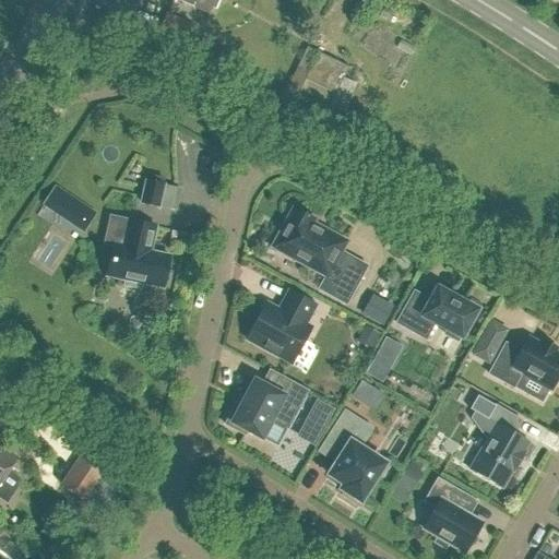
[(185,0),(210,11),(213,6),(216,7),(218,0),(185,0)]
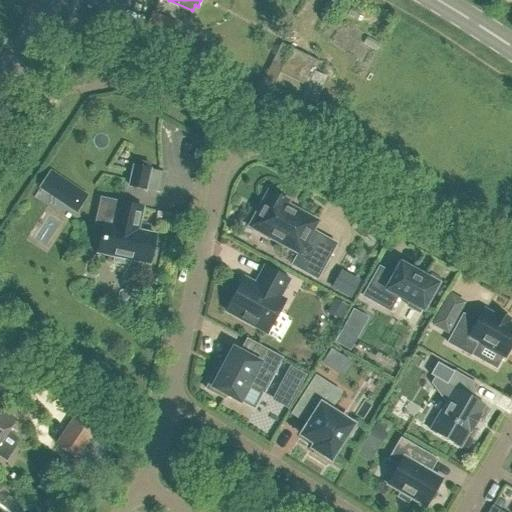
[(181,43),(187,30),(152,14),(146,28),(181,43)]
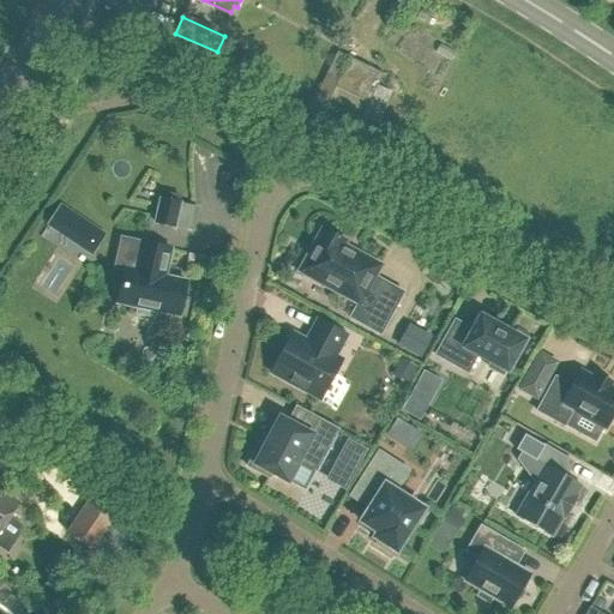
[(325,112),(355,127),(360,119),(375,126),(391,94),(377,86),(383,76),(374,71),(350,60),(325,112)]
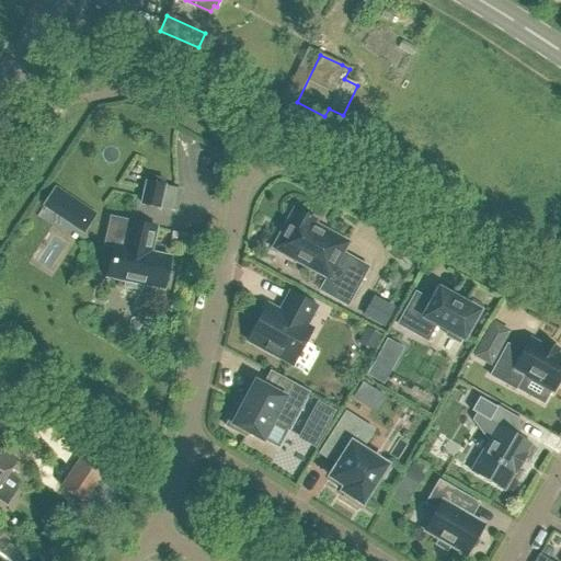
[(271,126),(282,130),(289,113),(278,109),(271,126)]
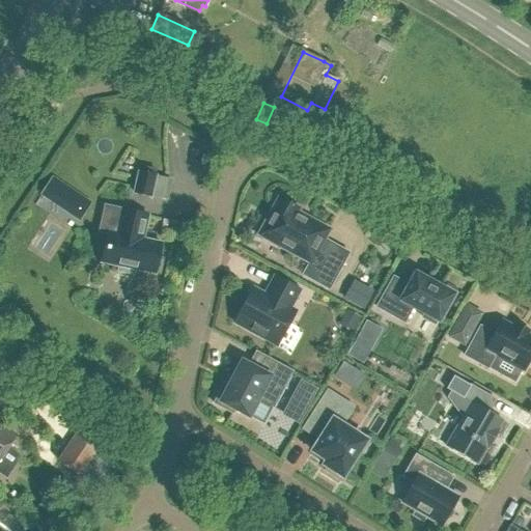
[(139,169),(134,192),(150,195),(156,172),(139,169)]
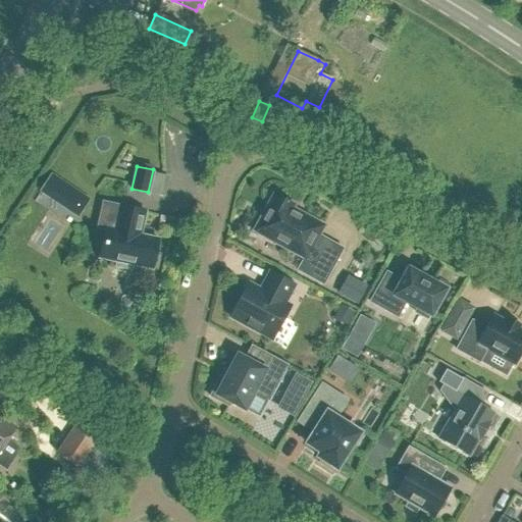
[(52,176),(42,192),(51,198),(61,181),(52,176)]
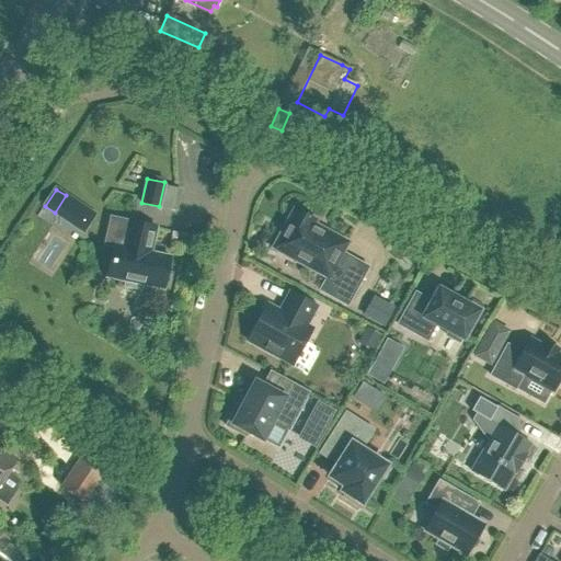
[(347,307),(368,268),(341,253),(346,244),(312,226),(315,221),(295,210),(274,249),(327,278),(319,292),(347,307)]
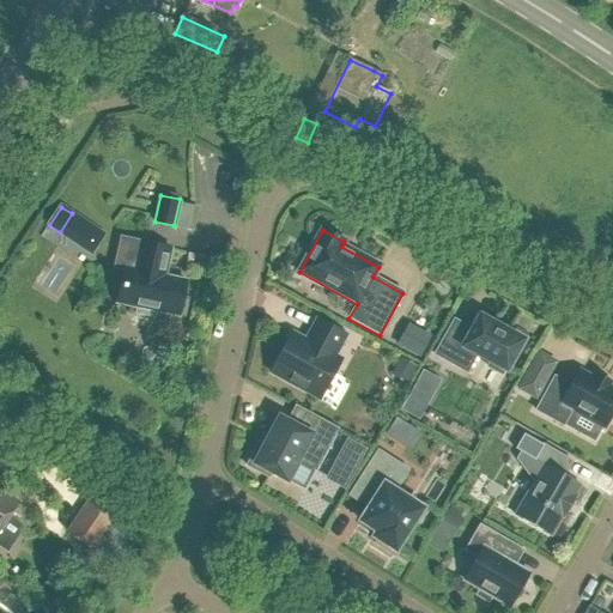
[(122,240),(115,269),(123,272),(116,304),(137,309),(135,315),(153,319),(156,313),(177,317),(186,283),(164,278),(170,250),(139,243),(122,240)]
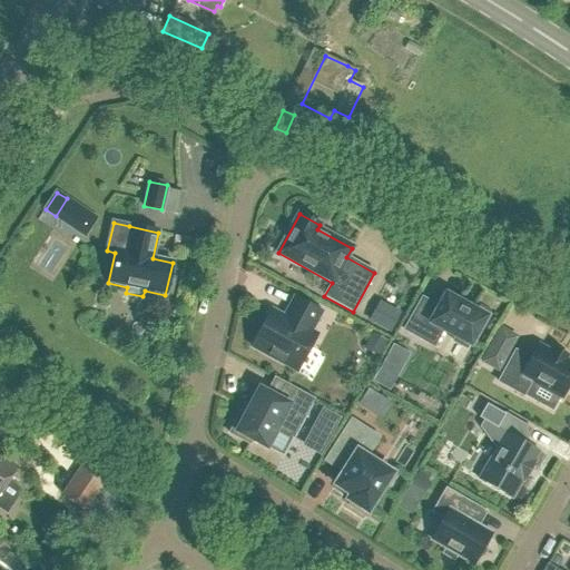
[(487,317),(444,294),(438,307),(422,300),(404,331),(433,346),(442,331),(455,338),(453,342),(465,349),(468,345),(470,346),(487,317)]
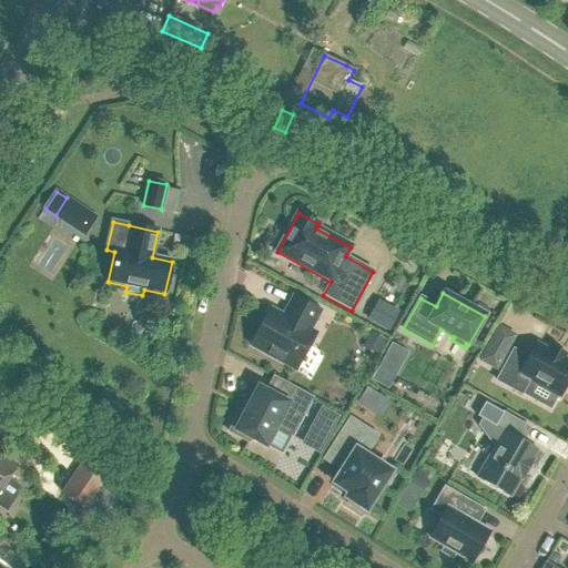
[(310,331),(320,312),(293,297),(283,315),(271,310),(251,346),(295,371),(315,334),(310,331)]
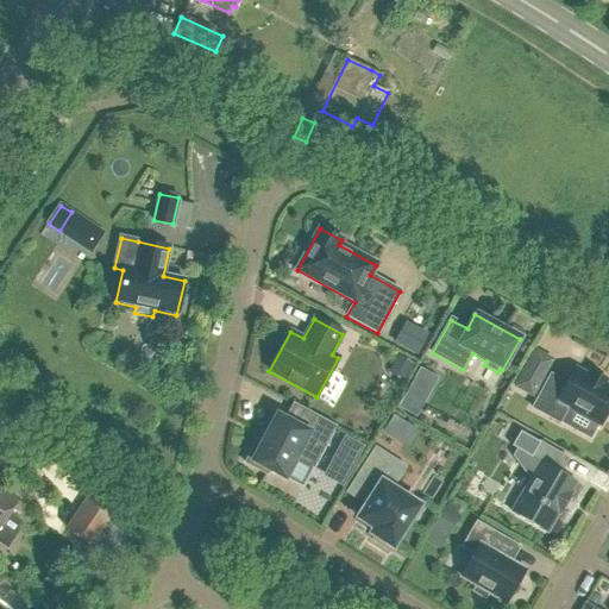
[(406,321),(394,341),(415,352),(426,332),(406,321)]
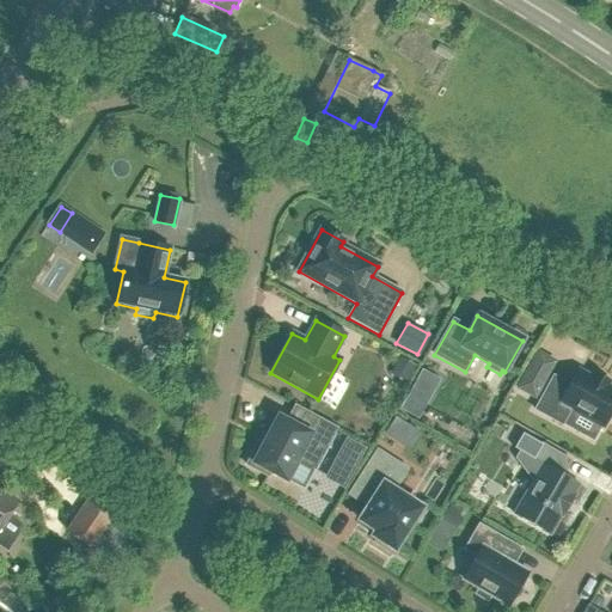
[(353,352),(379,368),(385,357),(359,342),(353,352)]
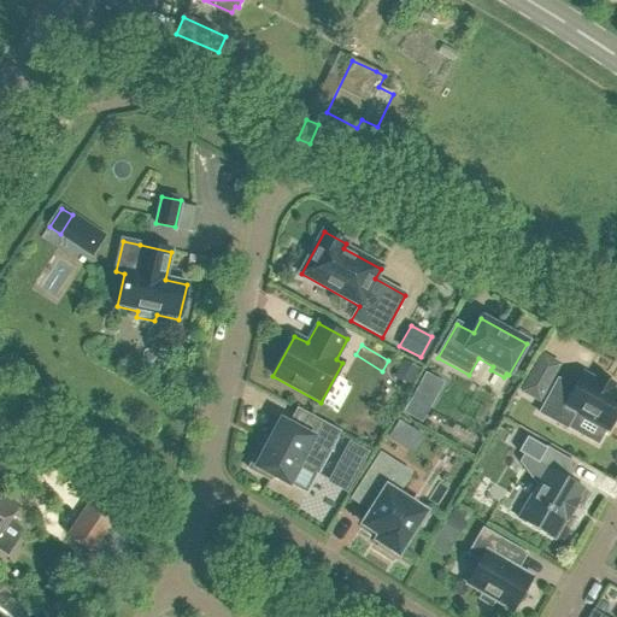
[(401,360),(393,376),(407,385),(417,369),(401,360)]
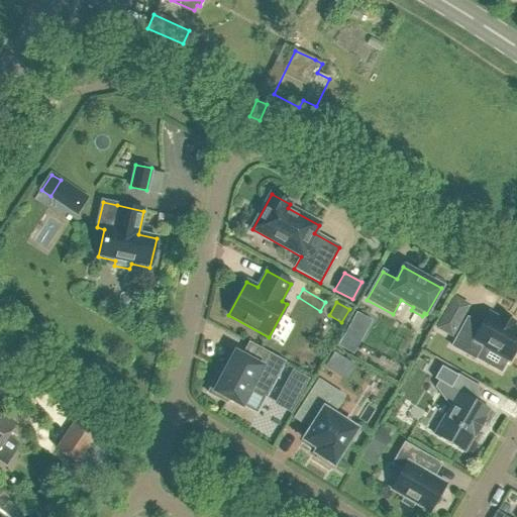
[(467,318),(451,346),(475,359),(475,358),(501,373),(508,360),(509,362),(516,348),(516,329),(512,327),(514,323),(502,317),(500,320),(488,313),(481,326),(467,318)]
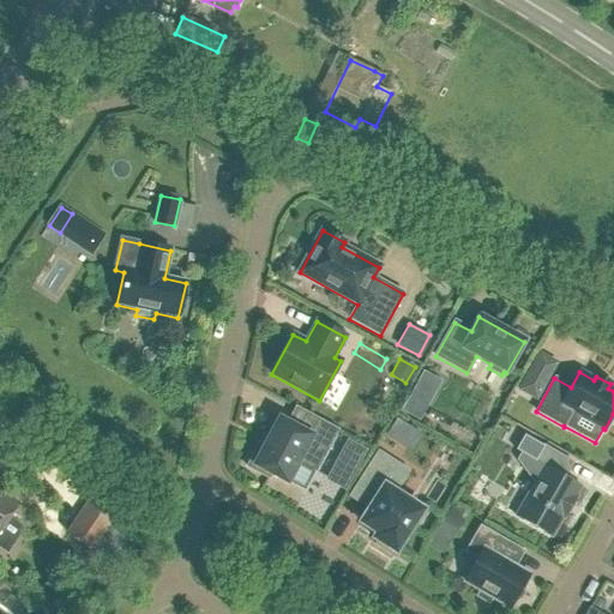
[(258,446),(246,468),(269,480),(271,474),(305,492),(337,431),(304,413),(295,428),(280,419),(263,449),(258,446)]
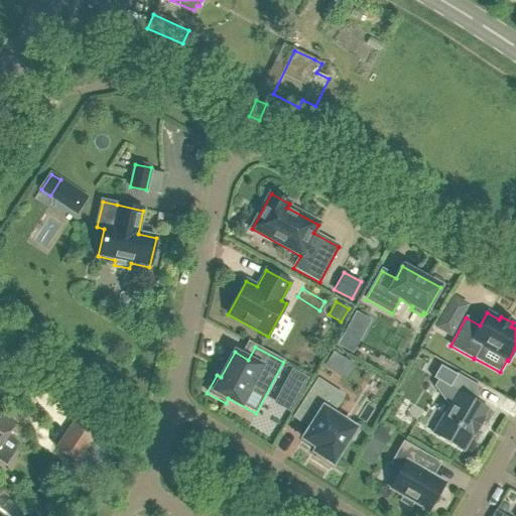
[(439,367),(432,378),(448,388),(456,377),(439,367)]
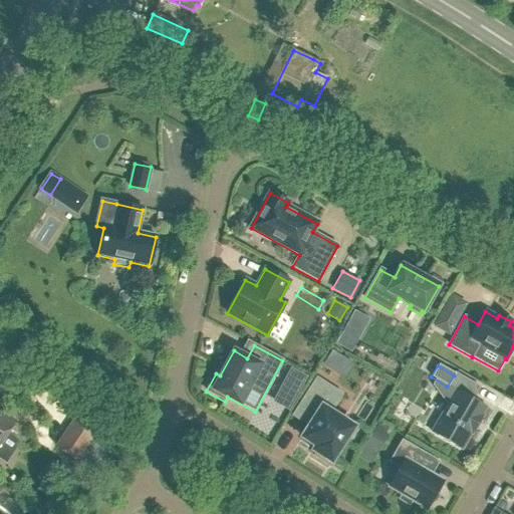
[(290,366),(271,401),(288,409),(306,375),(290,366)]
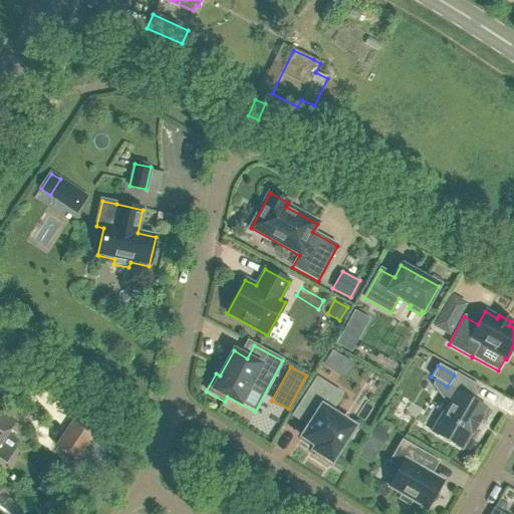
[(472,435),(482,417),(480,416),(485,408),(472,400),(479,389),(455,373),(454,375),(447,387),(456,392),(432,434),(460,450),(470,433),(472,435)]
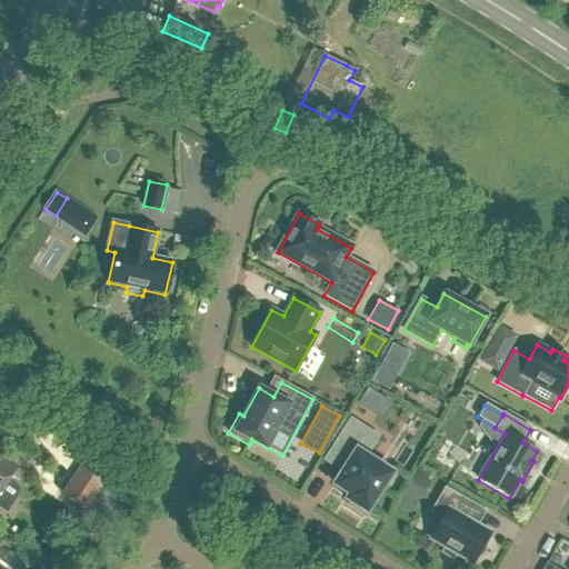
[(0,415),(0,430),(15,440),(22,429),(0,415)]
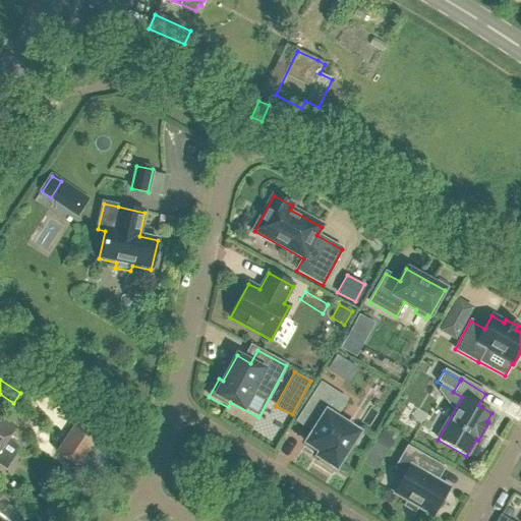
[(353,448),(361,437),(357,435),(358,433),(335,418),(346,400),(321,385),(301,415),(317,425),(305,444),(320,453),(316,457),(321,459),(319,463),(330,470),(332,467),(336,469),(350,446),(353,448)]
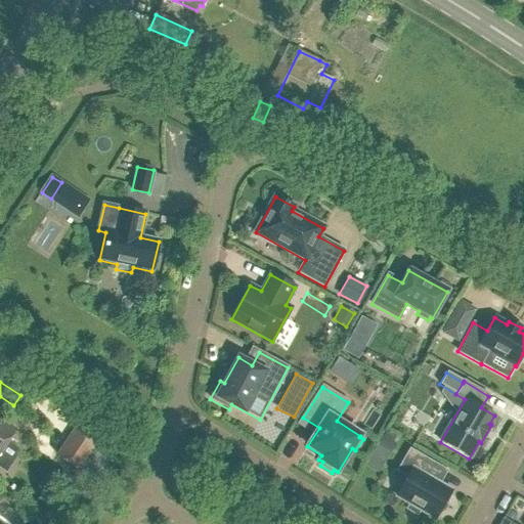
[(82,472),(110,432),(84,416),(57,455),(82,472)]
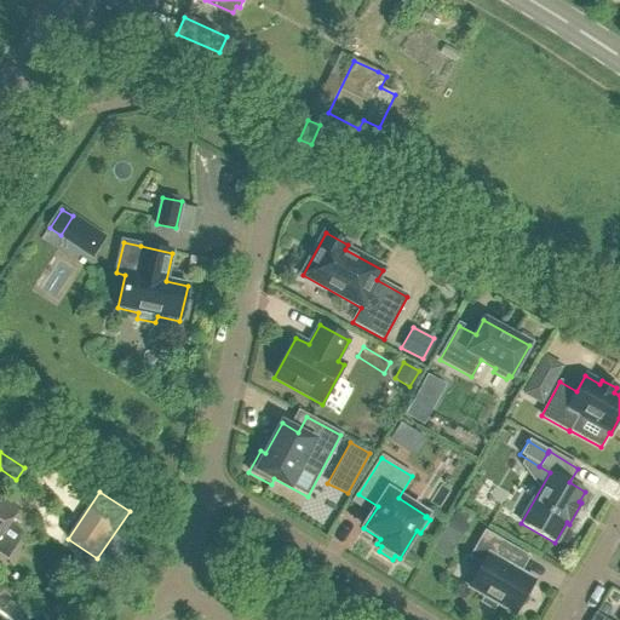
[(0,535),(18,509),(0,497),(0,535)]
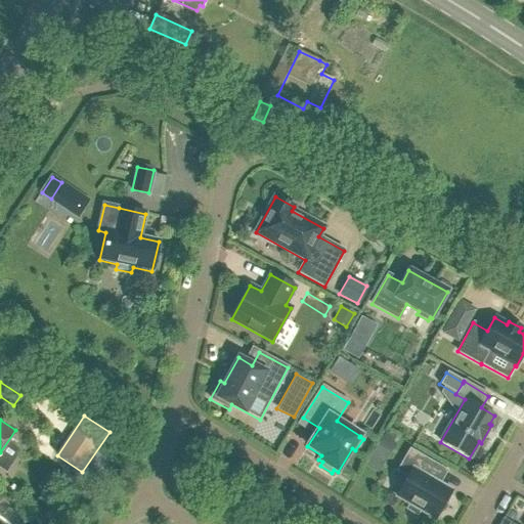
[(382,435),(375,448),(388,455),(395,443),(392,441),(393,438),(385,433),(383,436),(382,435)]
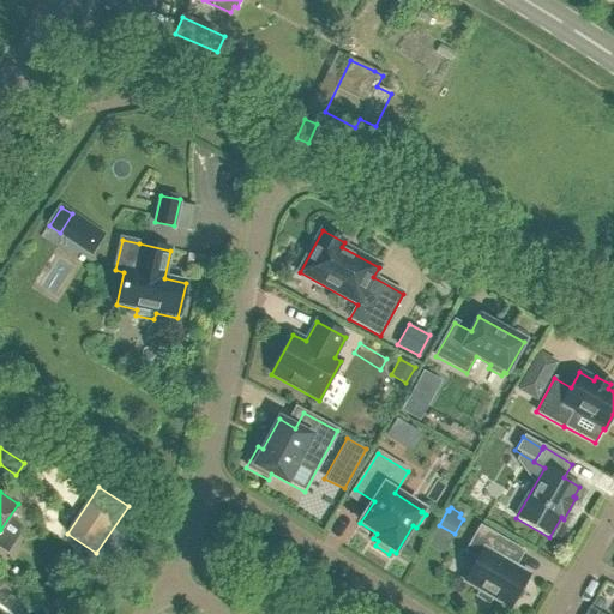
[(509,608),(528,576),(497,557),(505,542),(480,528),(465,553),(479,560),(465,583),(480,591),(476,597),(488,605),(492,599),(509,608)]
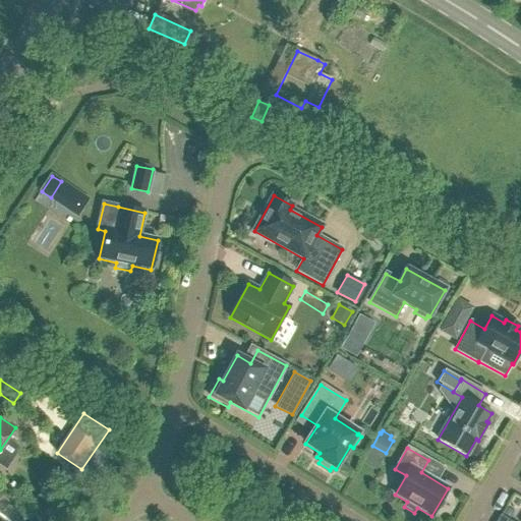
[(66,494),(43,515),(49,520),(63,520),(79,507),(66,494)]
